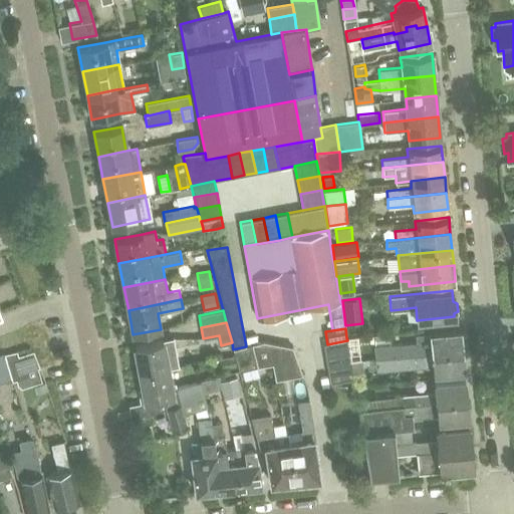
[(376,358),(461,350),(459,329),(430,332),(430,333),(415,334),(416,341),(375,345),(376,358)]
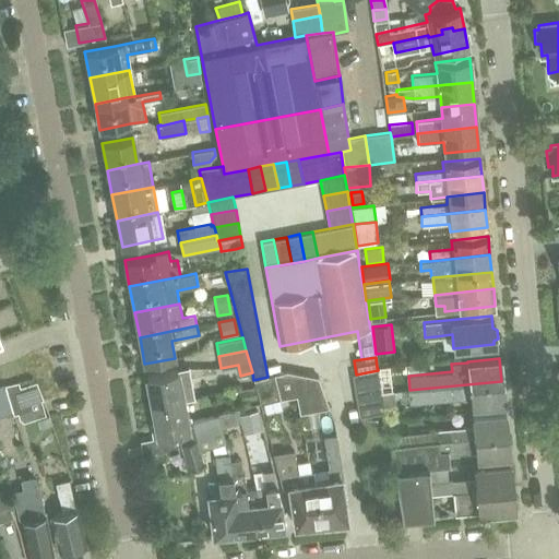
[(424,361),(406,364),(407,373),(425,371),(424,361)]
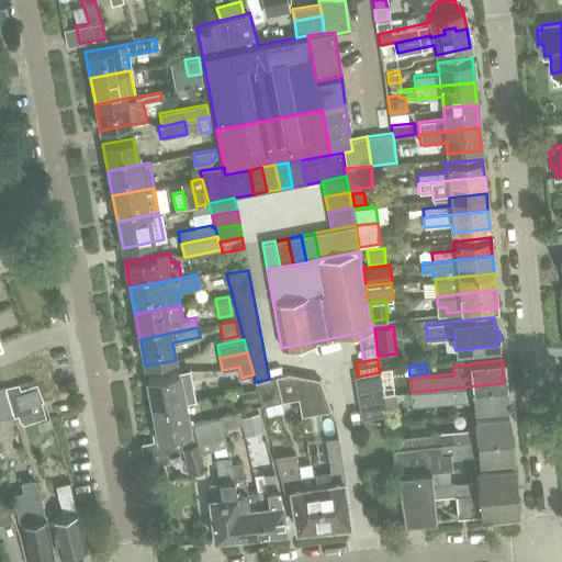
[(358,377),(355,377),(357,390),(382,386),(380,372),(358,377)]
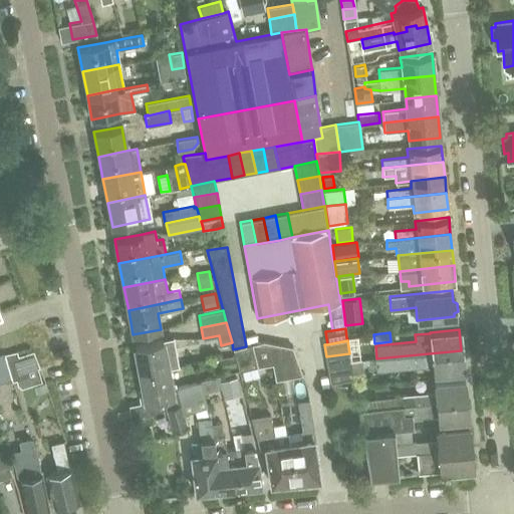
[(135,346),(140,373),(168,367),(163,341),(135,346)]
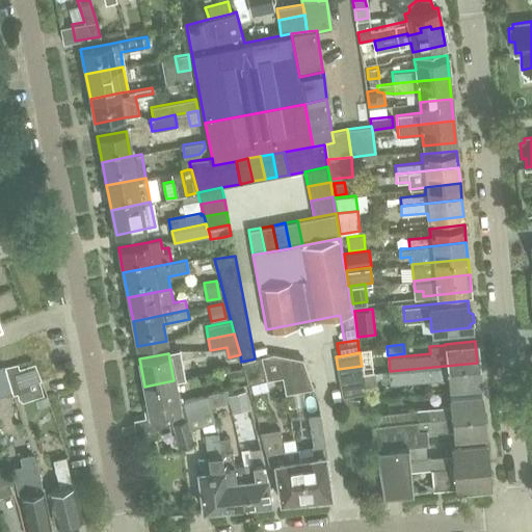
[(255,358),(241,362),(247,383),(284,374),(286,390),(313,387),(302,358),(273,354),(255,358)]
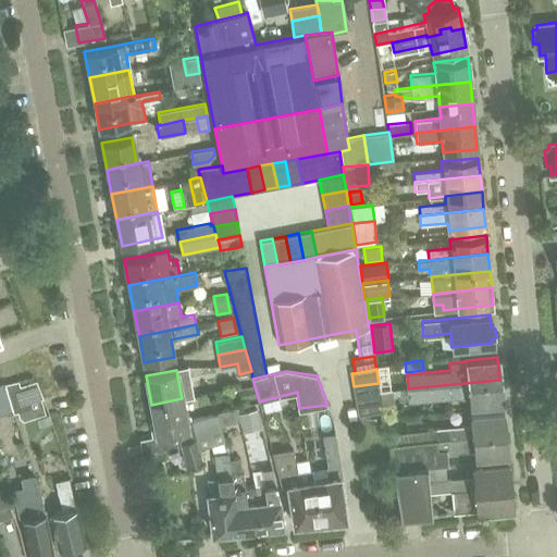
[(502,401),(499,380),(408,388),(409,401),(469,396),(469,405),(502,401)]
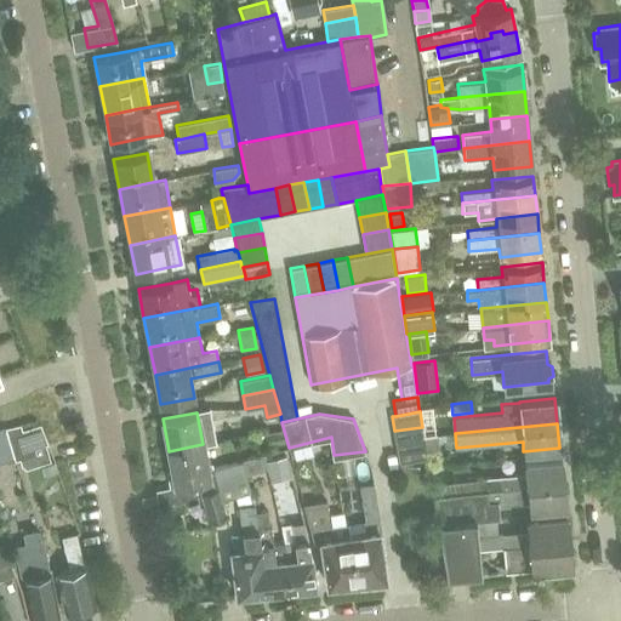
[(35,451),(50,448),(40,425),(23,431),(21,425),(3,429),(12,459),(13,462),(36,455),(35,451)]
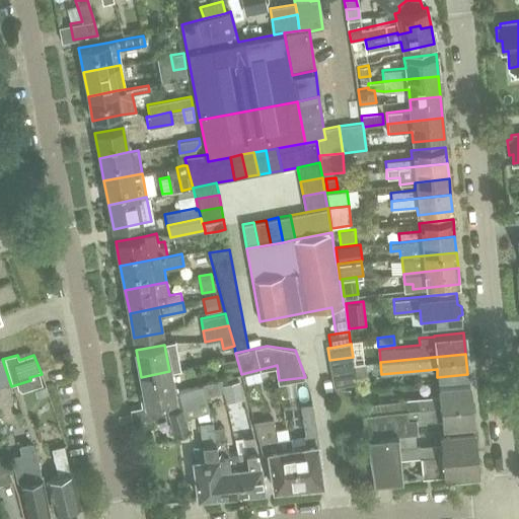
[(353,357),(329,360),(331,372),(355,369),(354,365),(353,357)]
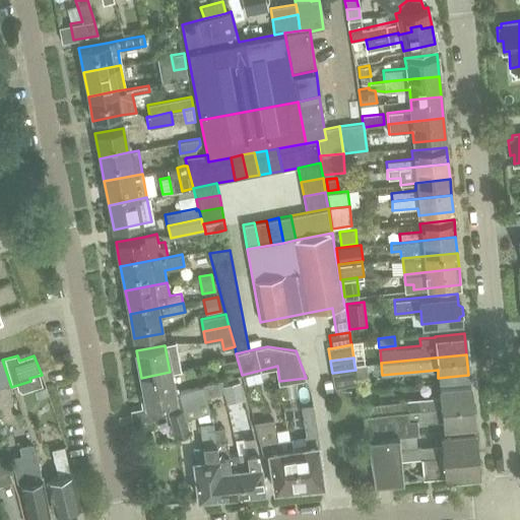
[(0,387),(10,384),(2,360),(0,360),(0,387)]
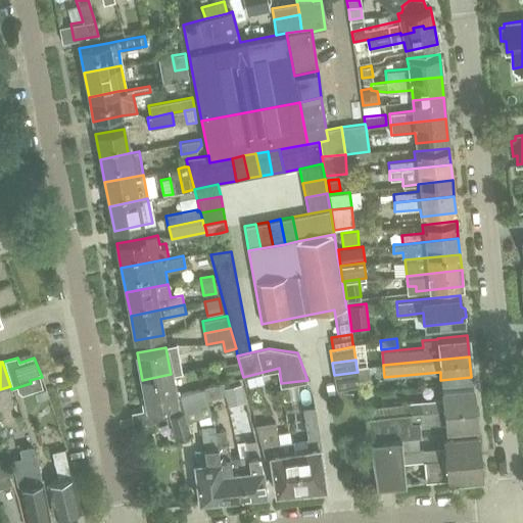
[(368,367),(357,368),(358,372),(360,385),(361,391),(372,390),(370,372),(369,367),(369,366),(368,367)]
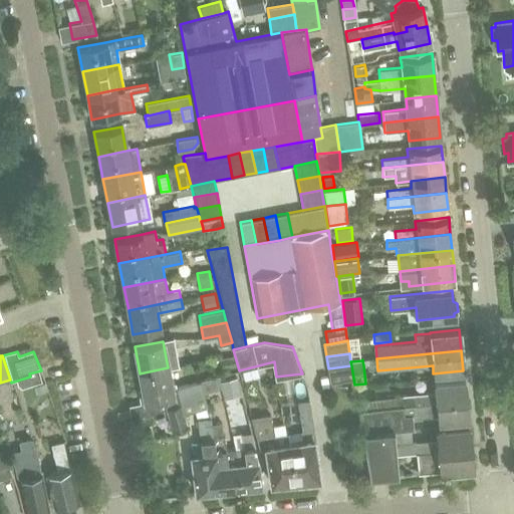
[(351,365),(328,368),(330,382),(353,378),(351,365)]
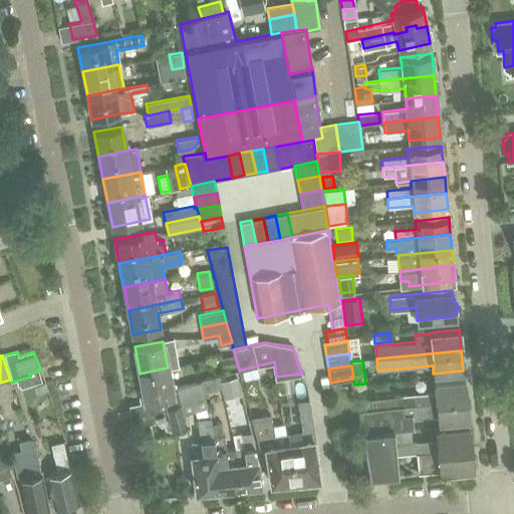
[(152,413),(168,408),(181,404),(175,387),(175,382),(171,382),(168,367),(140,373),(146,402),(150,402),(152,413)]
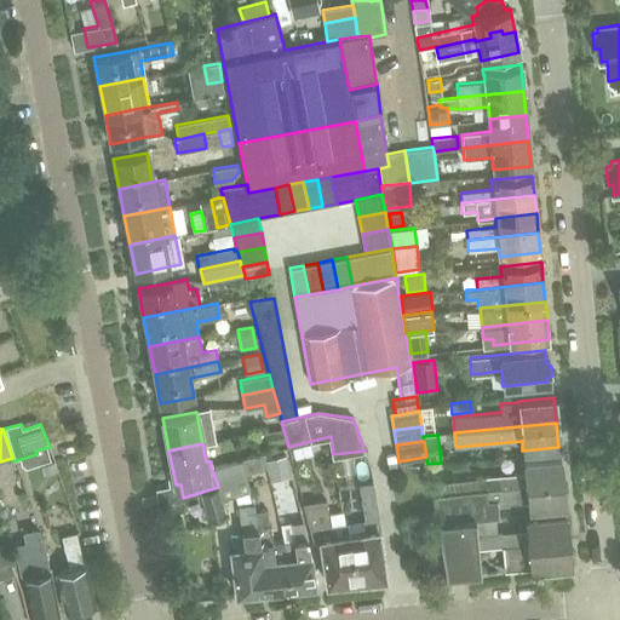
[(287,455),(267,460),(271,481),(292,476),(287,455)]
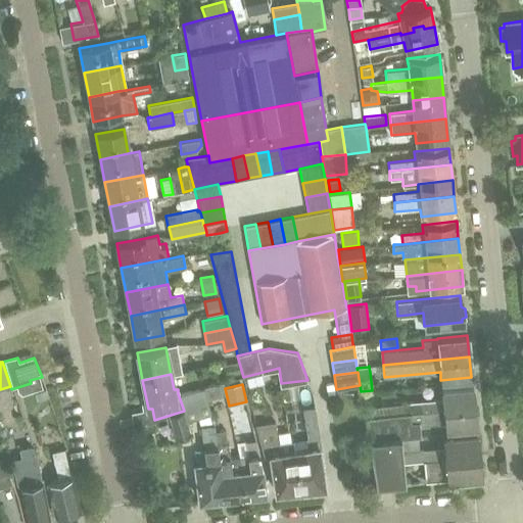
[(366,417),(372,416),(409,412),(474,406),(472,385),(441,388),(442,398),(421,400),(409,402),(371,407),(365,407),(366,417)]
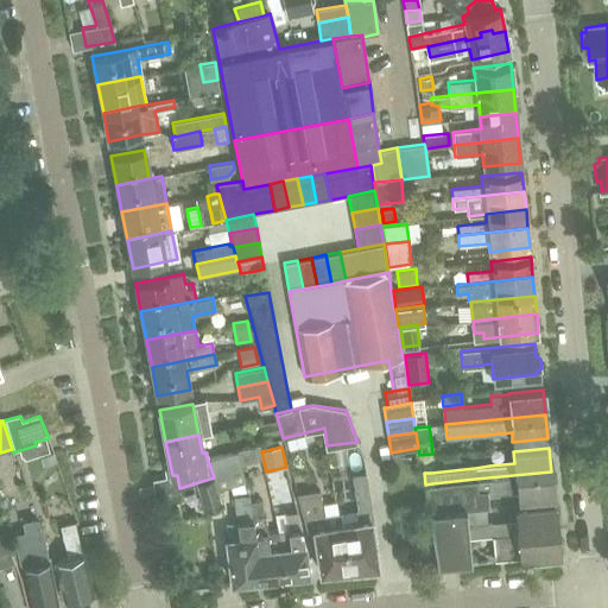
[(236,450),(207,457),(214,477),(198,482),(206,508),(221,504),(216,486),(245,479),(236,450)]
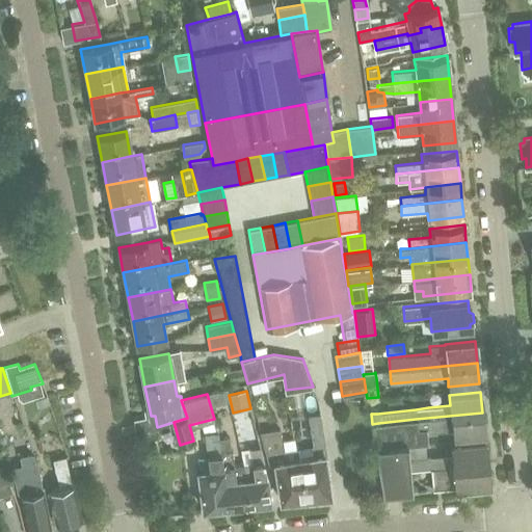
[(37,407),(49,404),(46,395),(34,399),(37,407)]
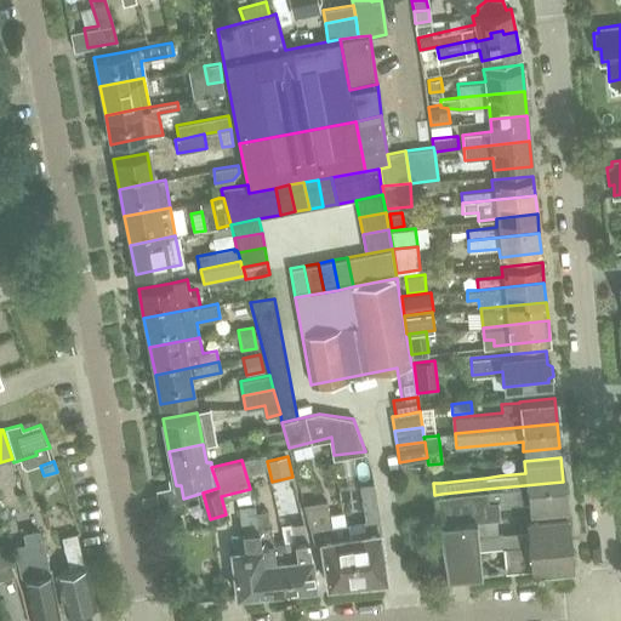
[(565,506),(563,482),(485,489),(486,501),(489,518),(501,517),(500,505),(528,502),(529,510),(565,506)]
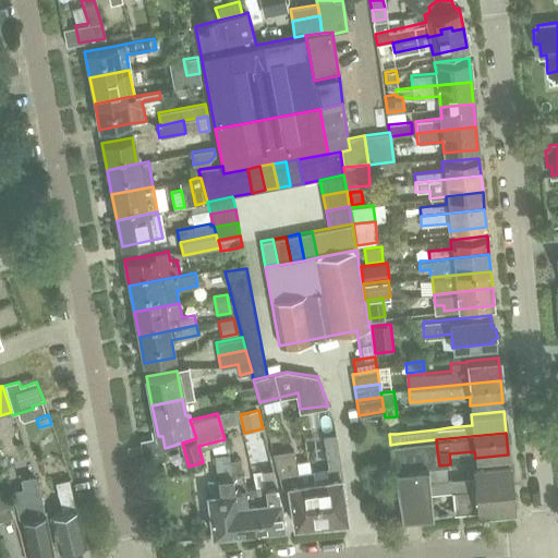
[(327,469),(312,471),(319,524),(332,523),(332,521),(344,519),(340,486),(342,486),(336,434),(323,435),(327,469)]
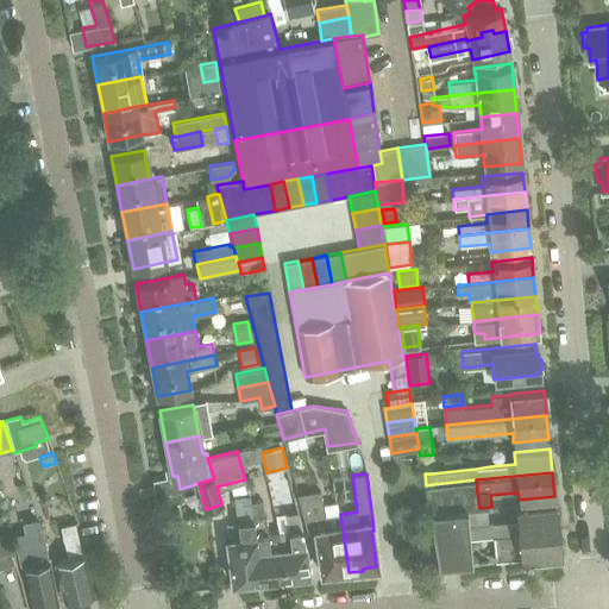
[(476,479),(433,484),(426,485),(428,514),(432,533),(434,556),(435,565),(470,562),(468,538),(466,526),(464,509),(479,508),(477,491),(476,479)]
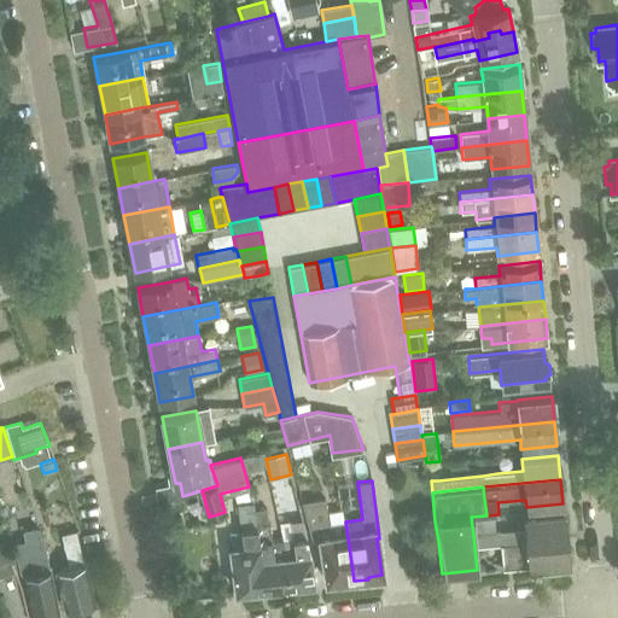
[(339,583),(354,581),(345,522),(328,523),(326,497),(302,501),(308,526),(312,538),(319,537),(324,581),(339,578),(339,583)]
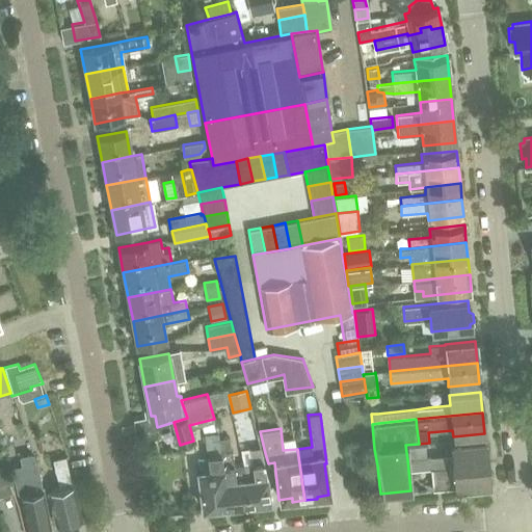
[(197,471),(202,509),(205,508),(209,510),(215,510),(216,507),(227,506),(219,437),(218,432),(205,433),(206,441),(209,470),(197,471)]
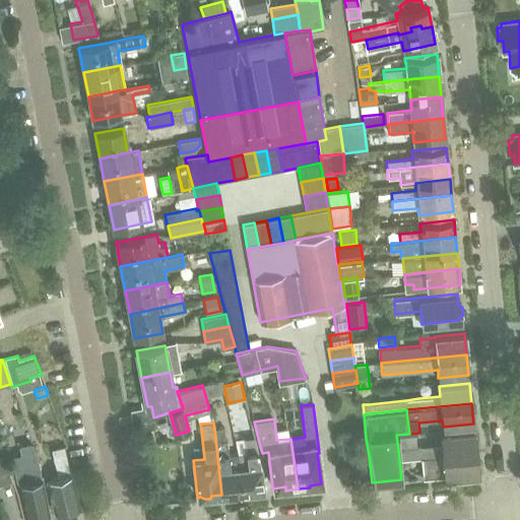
[(214,428),(221,495),(229,494),(231,496),(237,496),(240,492),(242,492),(237,452),(229,453),(225,427),(214,428)]
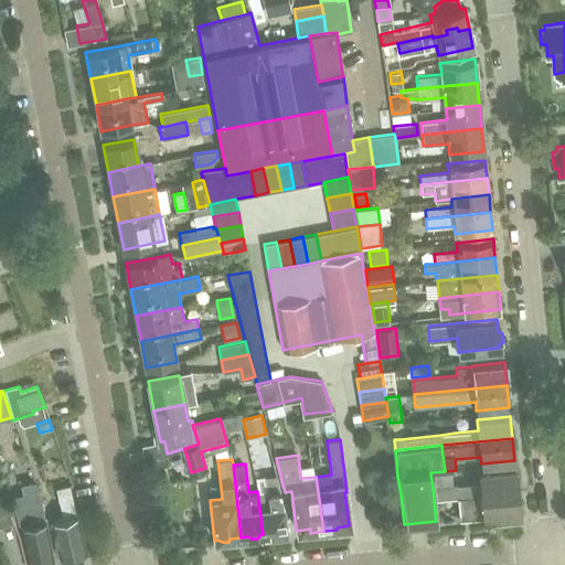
[(393,494),(388,466),(370,469),(379,520),(396,516),(403,515),(401,494),(393,494)]
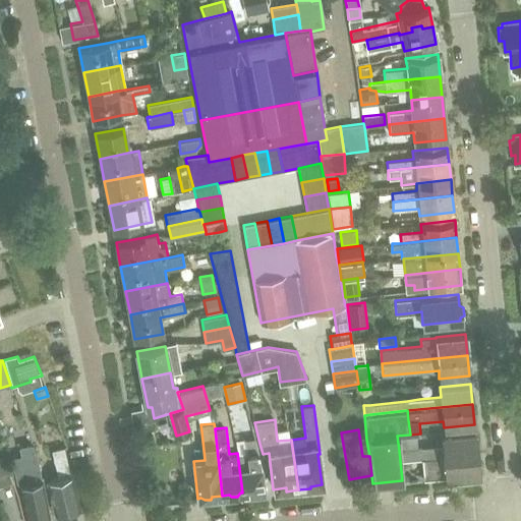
[(422,458),(477,453),(475,432),(441,436),(442,446),(421,448),(399,450),(400,460),(422,458)]
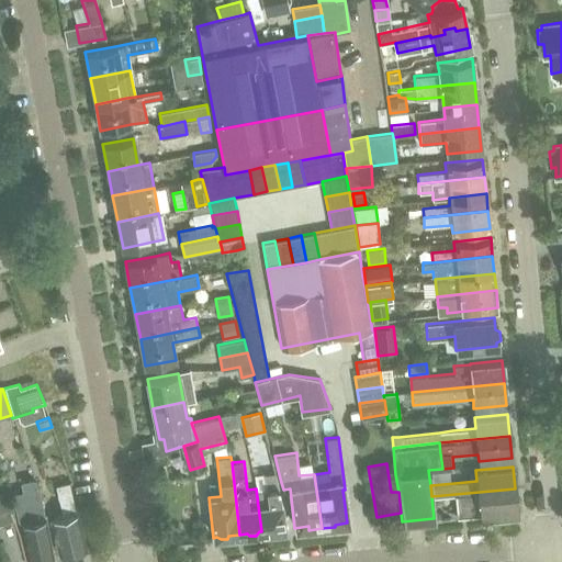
[(266,487),(256,489),(261,531),(265,531),(268,534),(273,534),(276,530),(283,529),(280,492),(273,472),(263,473),(266,487)]
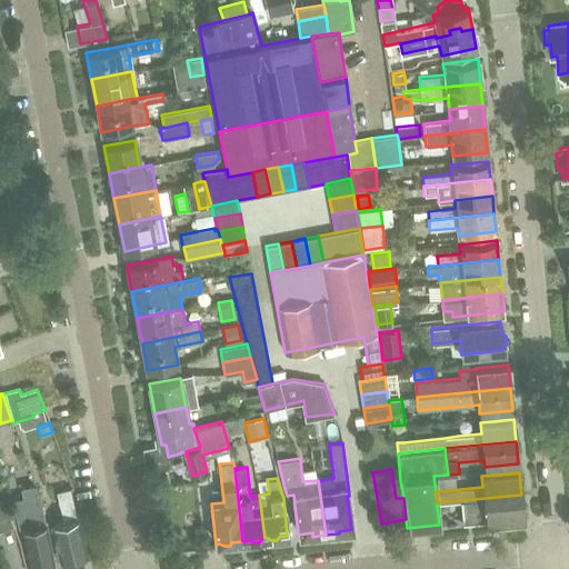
[(22,498),(15,499),(20,527),(23,529),(30,567),(53,562),(46,526),(39,486),(21,489),(22,498)]
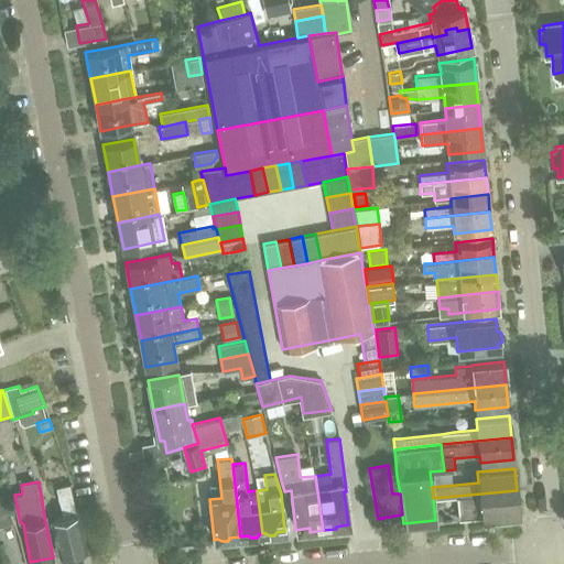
[(55,488),(62,518),(53,520),(62,555),(65,555),(67,557),(75,555),(75,553),(86,551),(69,484),(55,488)]
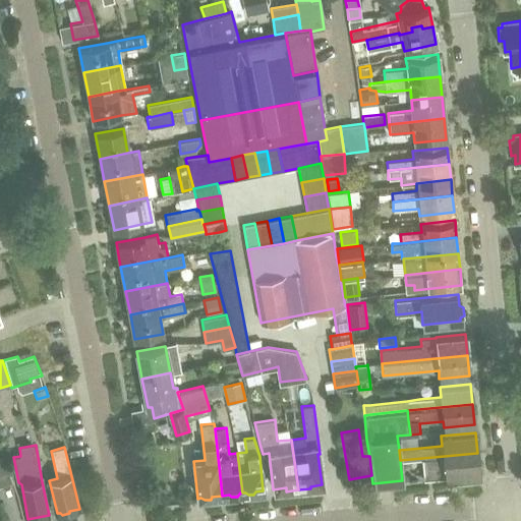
[(479,473),(477,453),(422,458),(424,478),(479,473)]
